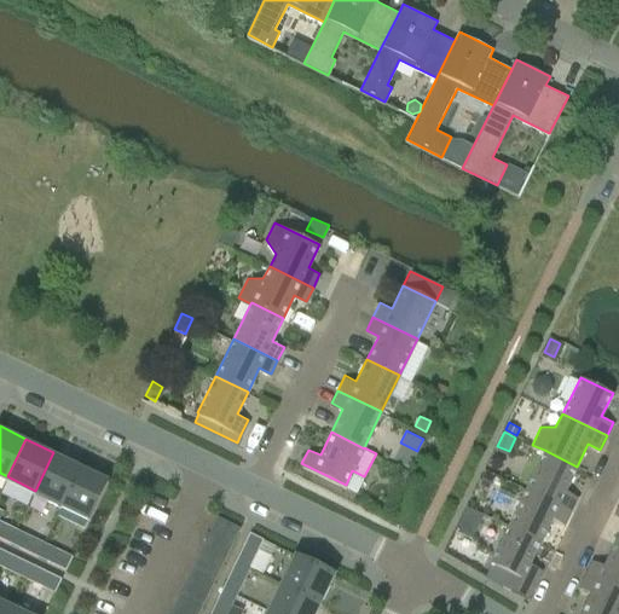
[(526,487),(571,509),(578,494),(566,490),(577,467),(544,450),(526,487)]
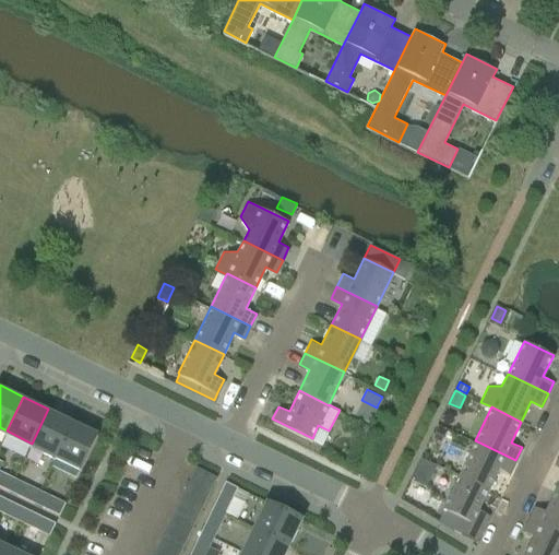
[(48,409),(32,444),(57,456),(73,421),(48,409)]
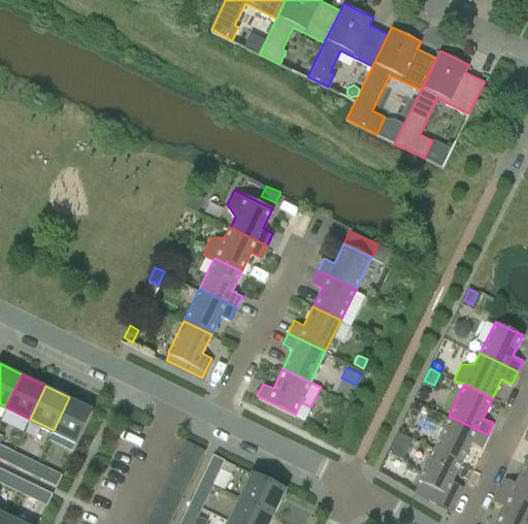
[(69,397),(54,430),(77,441),(93,410),(69,397)]
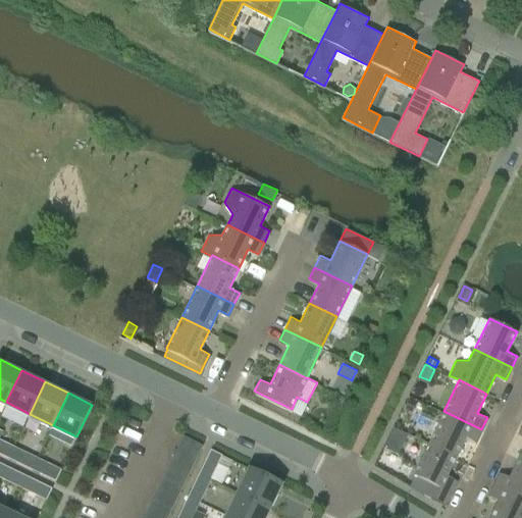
[(404,406),(412,410),(418,399),(410,395),(404,406)]
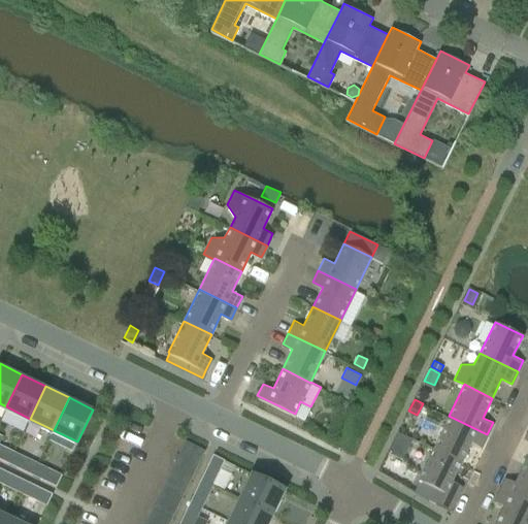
[(434,447),(462,460),(471,441),(482,446),(487,434),(449,416),(434,447)]
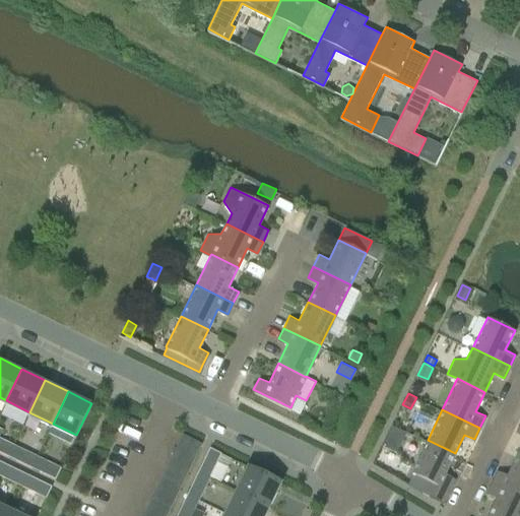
[(392,425),(382,445),(396,451),(405,432),(392,425)]
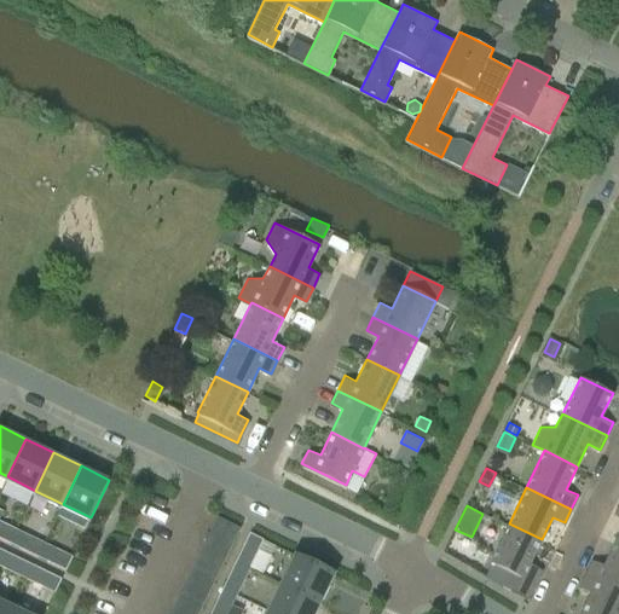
[(212,527),(235,538),(241,525),(219,514),(212,527)]
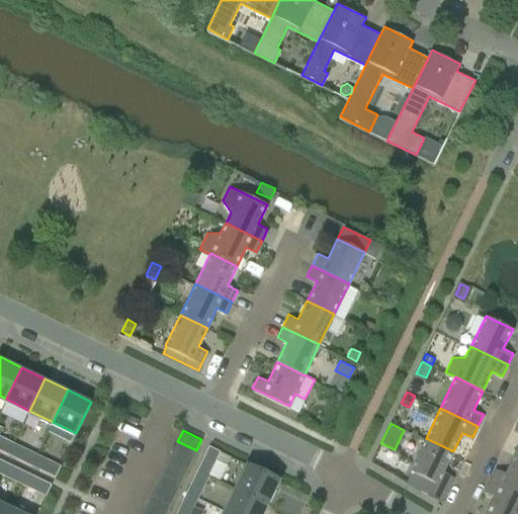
[(0,448),(8,453),(14,441),(0,433),(0,448)]
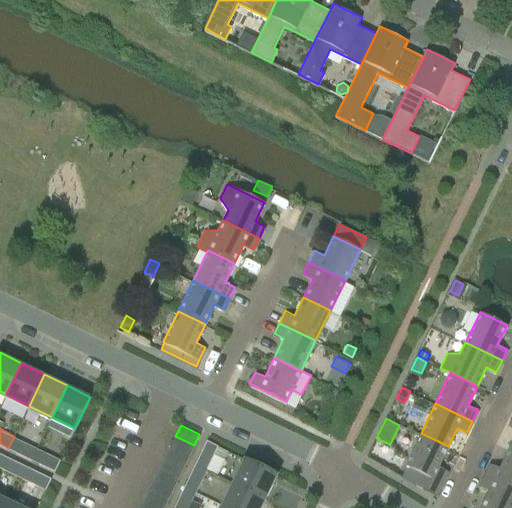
[(437,493),(443,482),(448,470),(438,465),(448,446),(421,433),(406,464),(407,465),(403,475),(416,482),(437,493)]
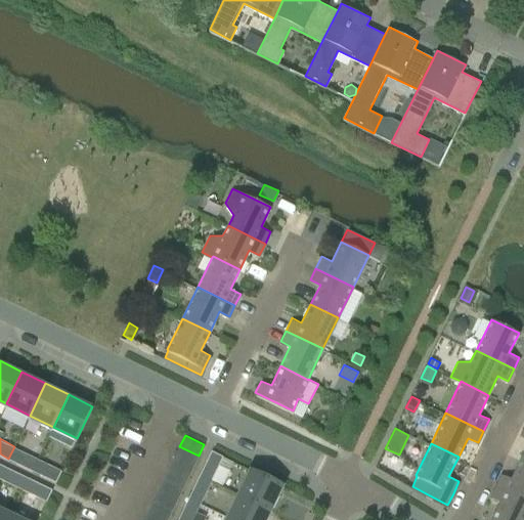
[(174,457),(193,466),(199,456),(179,446),(174,457)]
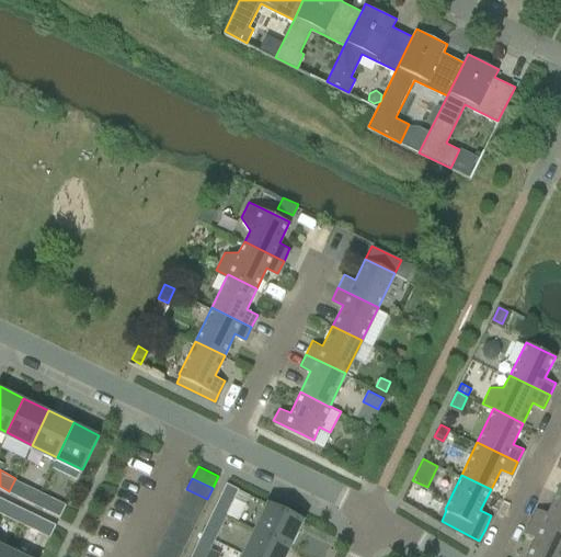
[(34,503),(41,490),(24,481),(18,495),(34,503)]
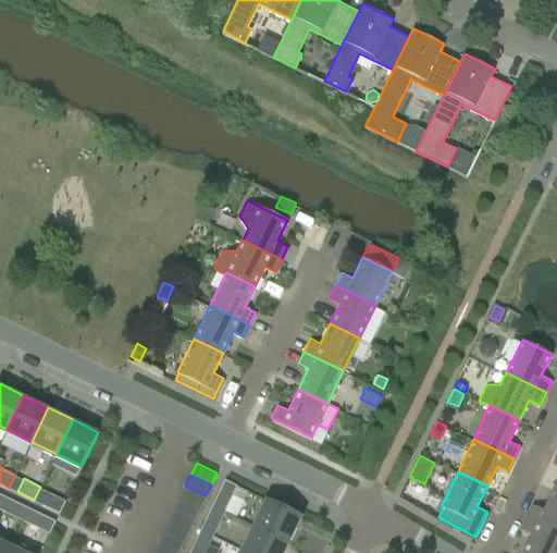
[(180,498),(200,507),(206,495),(185,486),(180,498)]
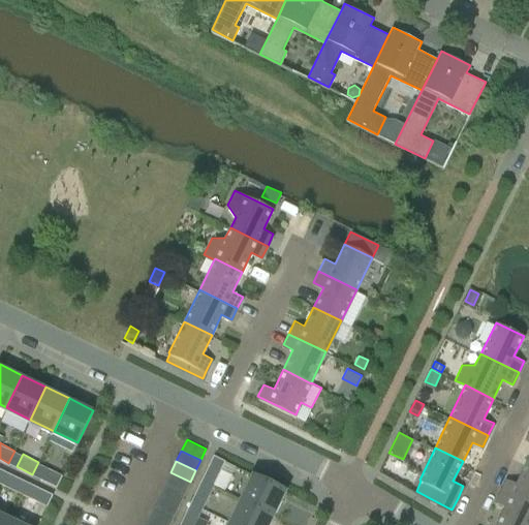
[(201,477),(214,484),(221,468),(210,462),(201,477)]
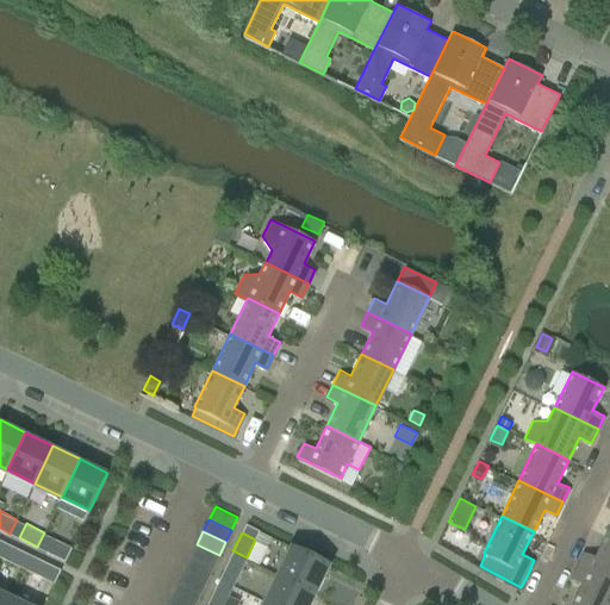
[(578,562),(609,578),(609,535),(607,534),(596,555),(584,549),(578,562)]
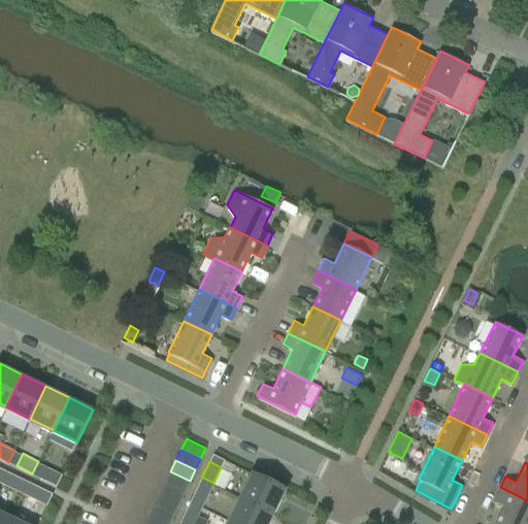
[(45,466),(40,477),(57,485),(62,473),(45,466)]
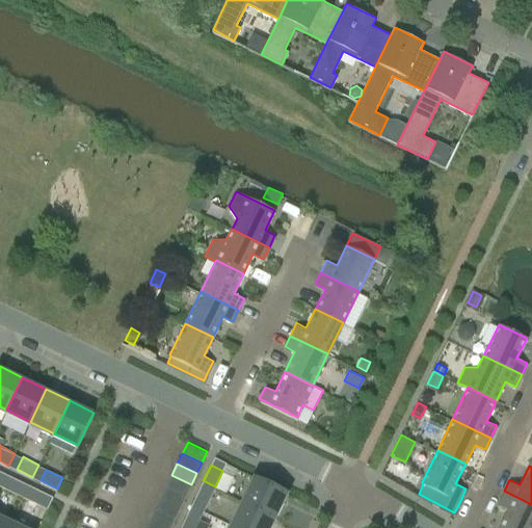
[(5,472),(0,483),(16,492),(22,480),(5,472)]
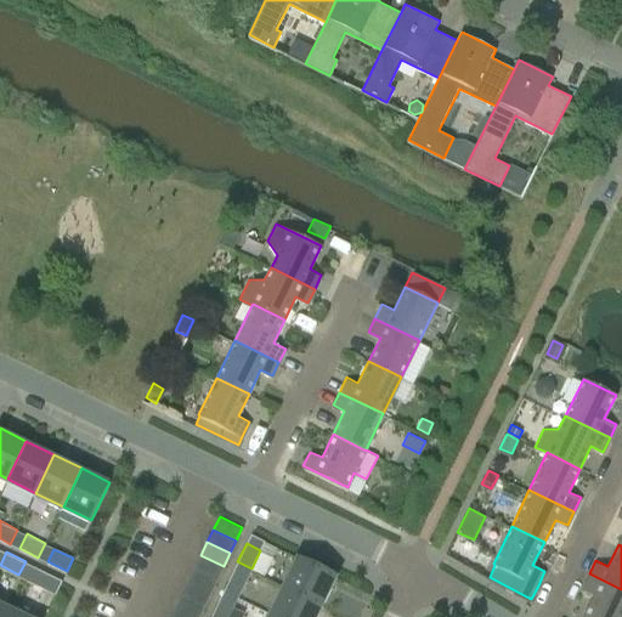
[(194,567),(218,578),(224,566),(201,555),(194,567)]
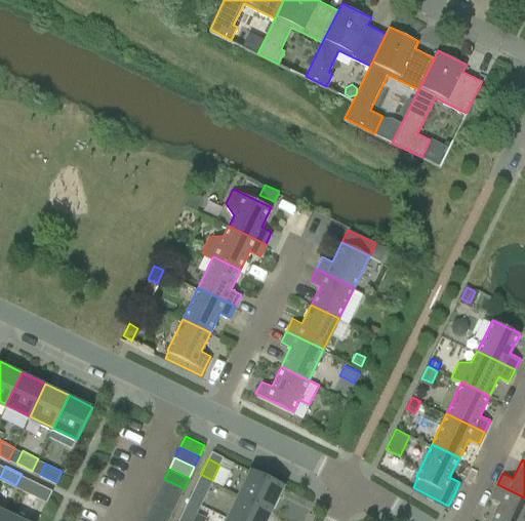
[(241,493),(273,509),(285,485),(252,470),(241,493)]
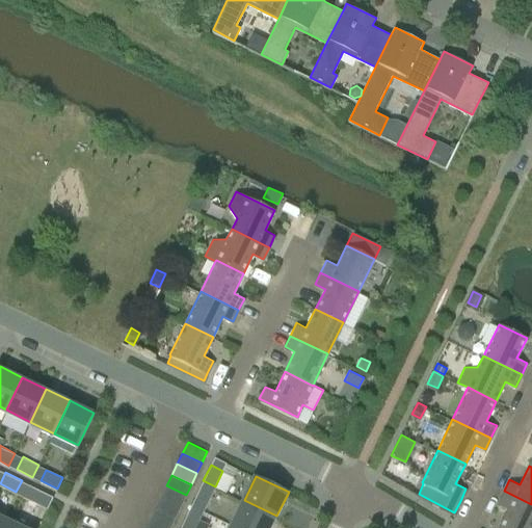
[(29,483),(24,496),(40,503),(45,492),(29,483)]
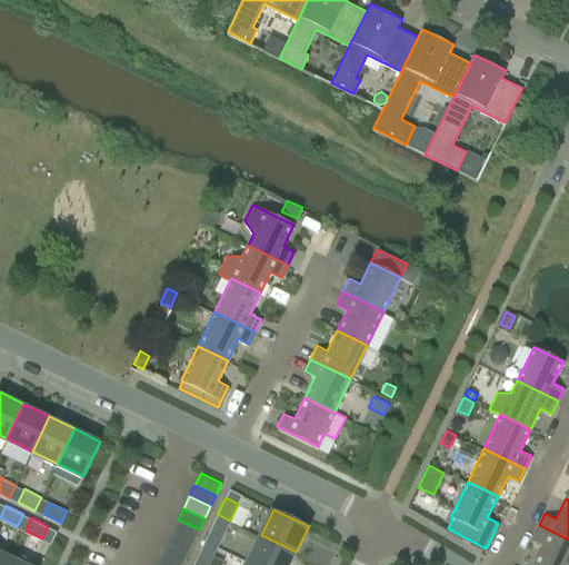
[(172,532),(193,542),(199,529),(178,519),(172,532)]
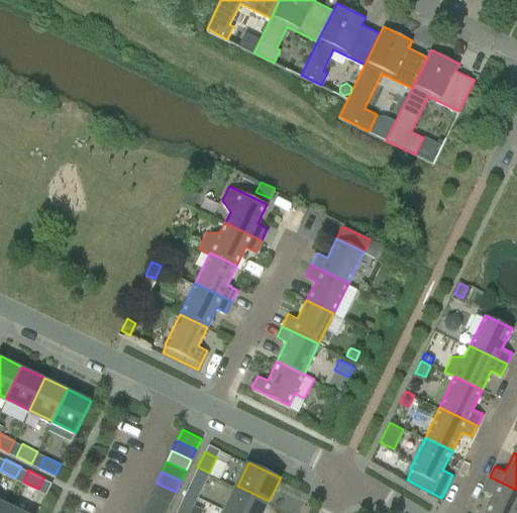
[(186,490),(198,496),(205,480),(194,475),(186,490)]
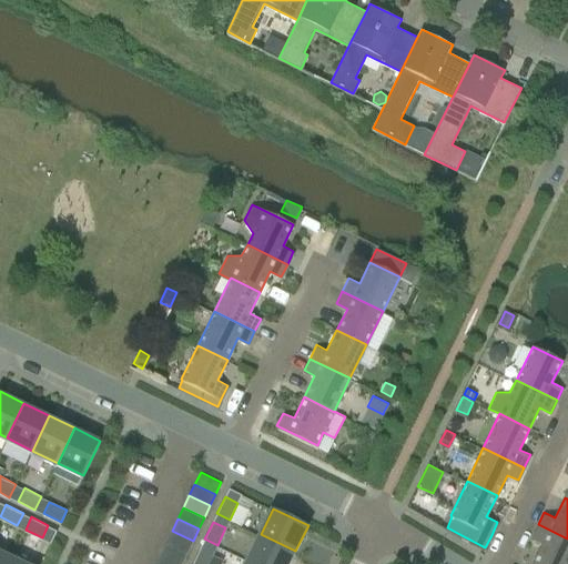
[(567,563),(567,539),(538,524),(531,537),(541,543),(530,563),(567,563)]
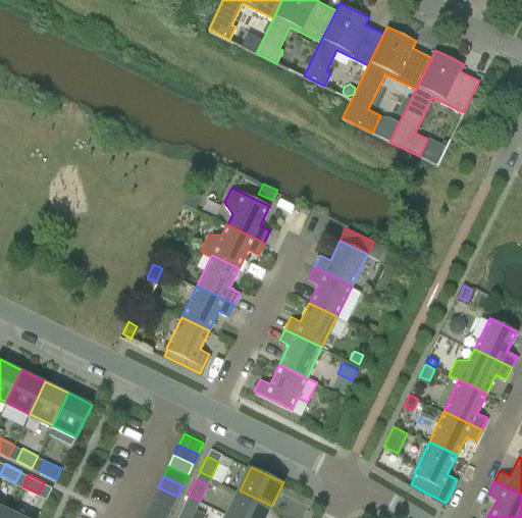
[(153,498),(171,507),(177,497),(158,487),(153,498)]
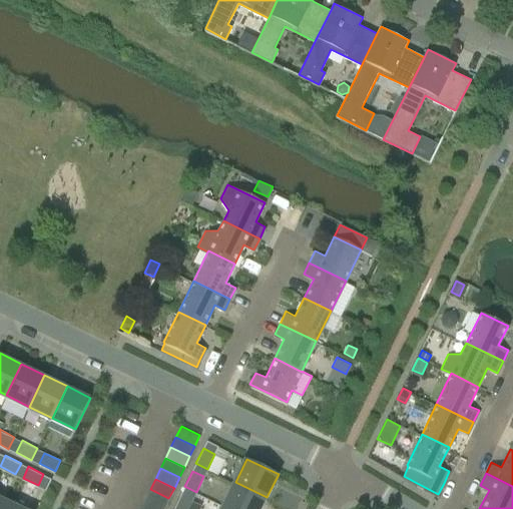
[(261,508),(267,497),(235,482),(224,505),(232,508),(261,508)]
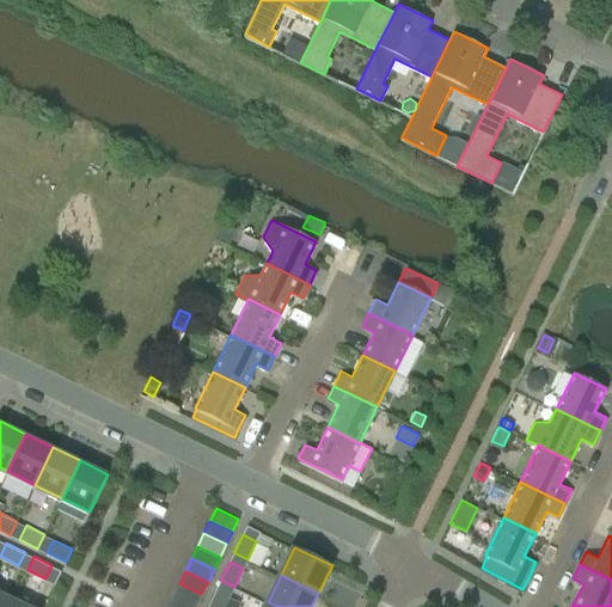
[(173,596),(195,606),(201,594),(179,583),(173,596)]
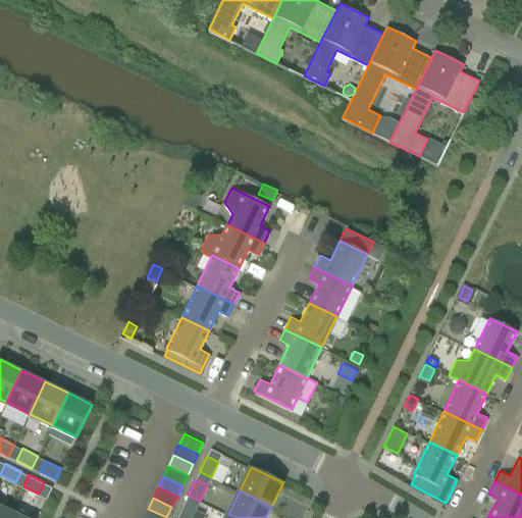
[(176,517),(191,517),(196,508),(185,503),(176,517)]
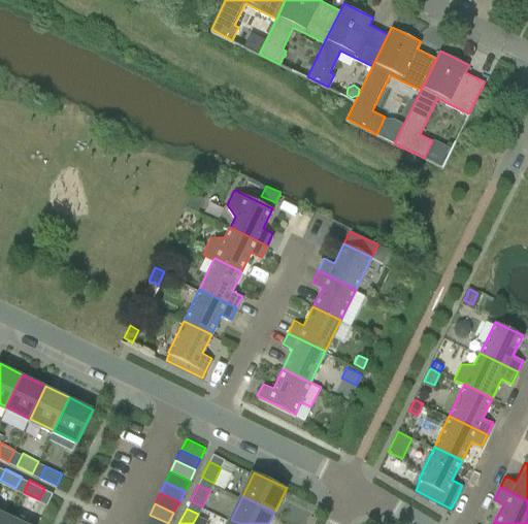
[(0,511),(0,523),(7,523),(11,517),(0,511)]
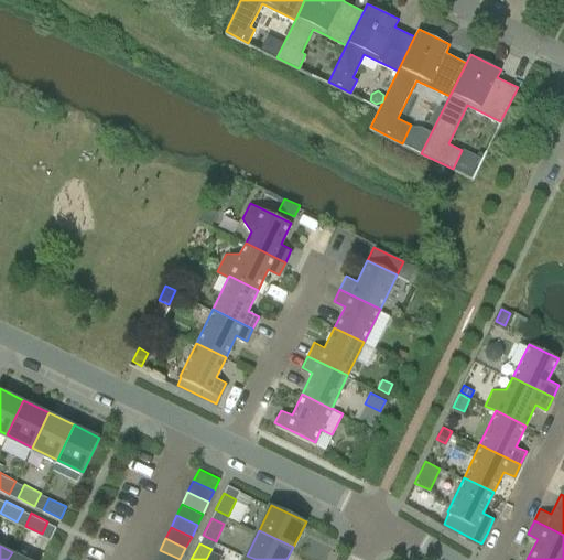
[(154,559),(180,559),(160,550),(154,559)]
